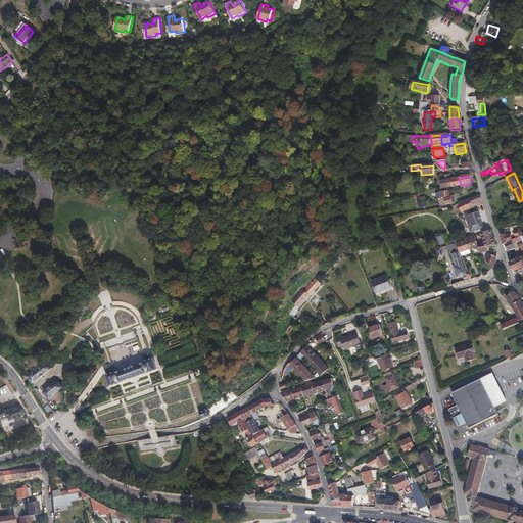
[(446,181),(445,178),(443,179),(444,181),(442,182),(440,182),(441,190),(448,188),(446,181)]
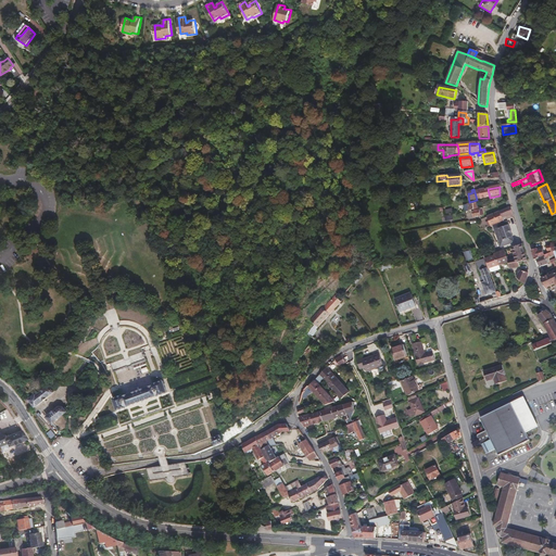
[(488,189),(475,192),(477,200),(481,199),(481,200),(490,198),(488,189)]
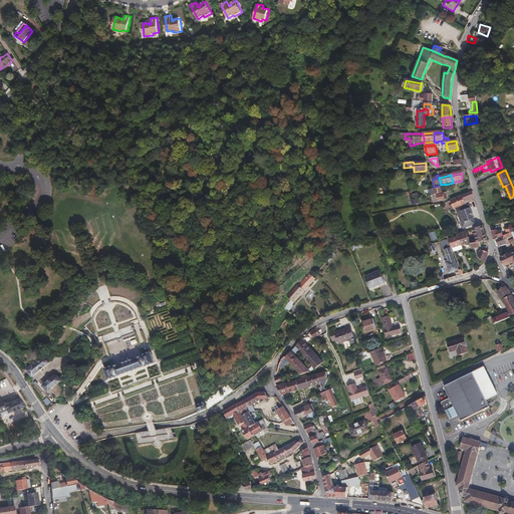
[(463,196),(466,204),(470,202),(469,200),(474,198),(472,192),(463,196)]
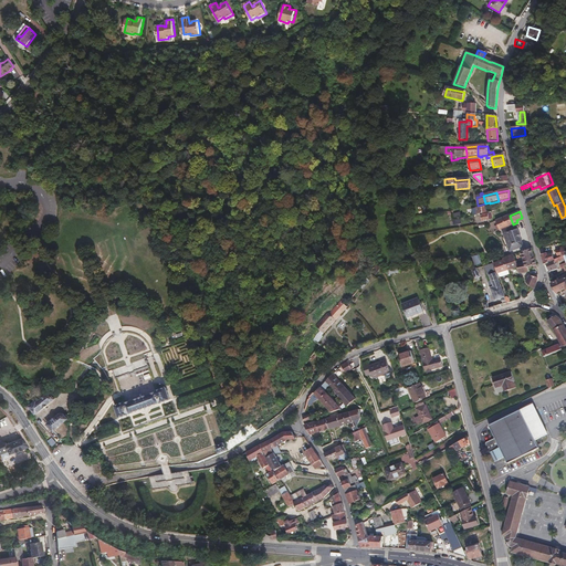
[(513,224),(510,216),(507,217),(495,222),(500,231),(502,230),(513,226),(513,224)]
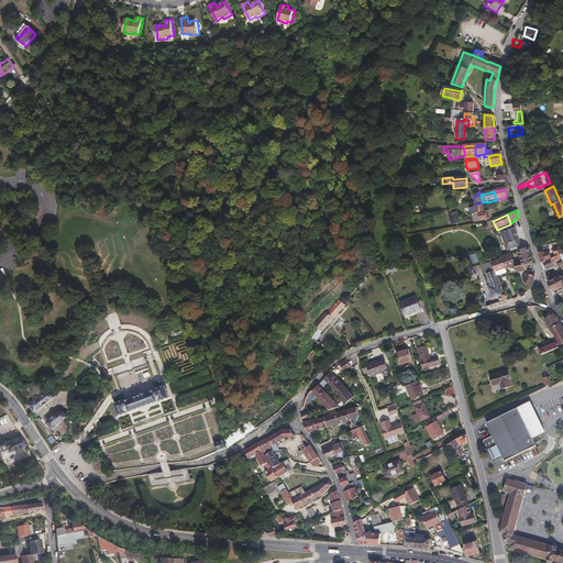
[(514,225),(499,230),(507,252),(520,246),(514,225)]
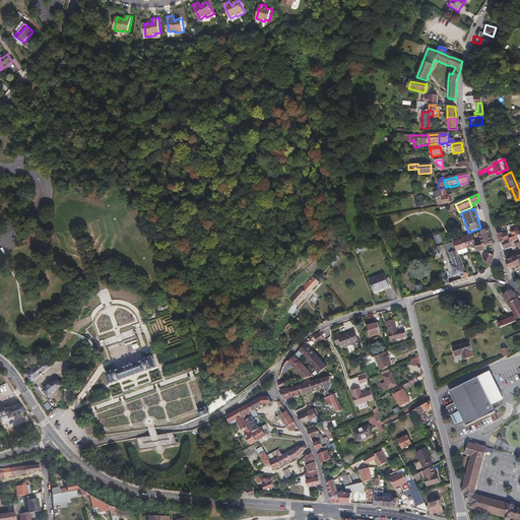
[(488,230),(476,234),(476,236),(479,235),(482,246),(484,246),(493,245),(488,230)]
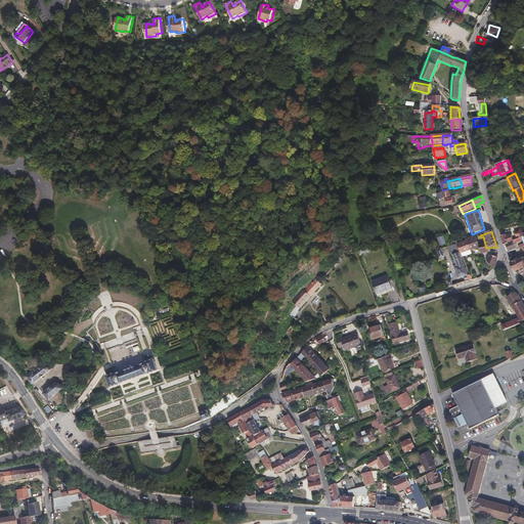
[(513,239),(511,234),(507,236),(506,233),(503,234),(499,235),(504,245),(513,241),(513,239)]
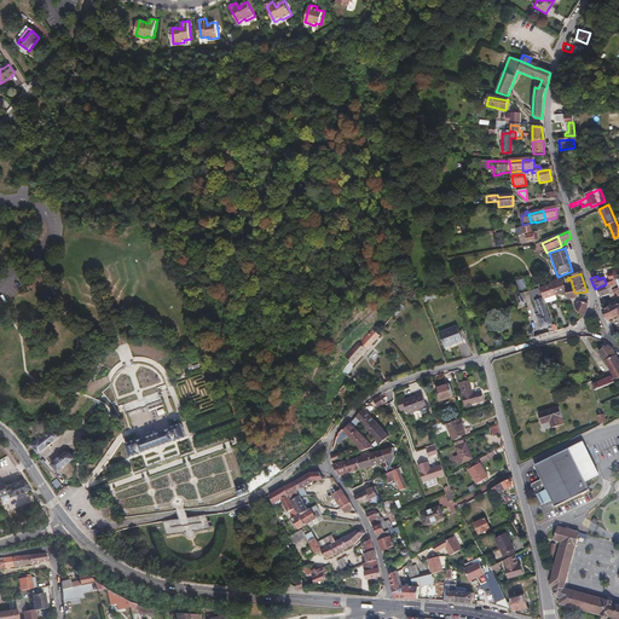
[(561,279),(550,284),(554,296),(565,293),(563,289),(561,279)]
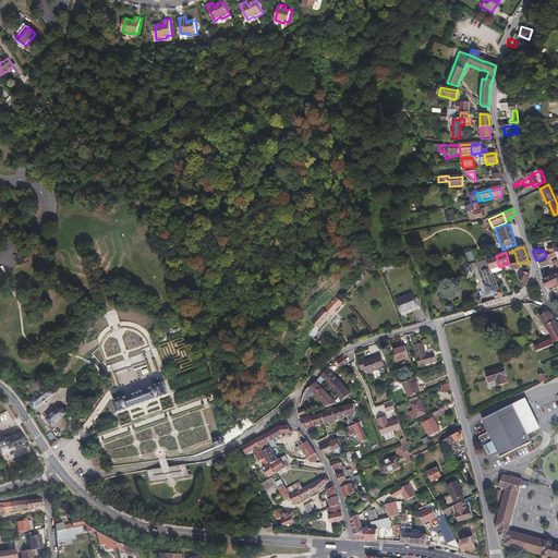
[(546,258),(556,255),(555,252),(550,254),(546,255),(546,256),(536,261),(538,268),(548,265),(546,258)]
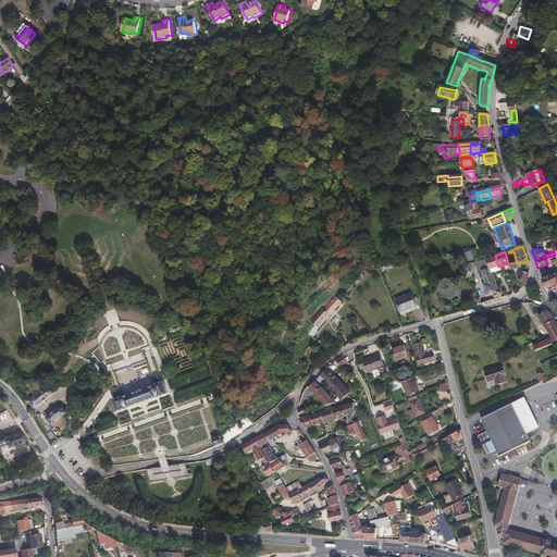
[(494,255),(485,257),(485,260),(489,270),(498,267),(495,256),(494,255)]
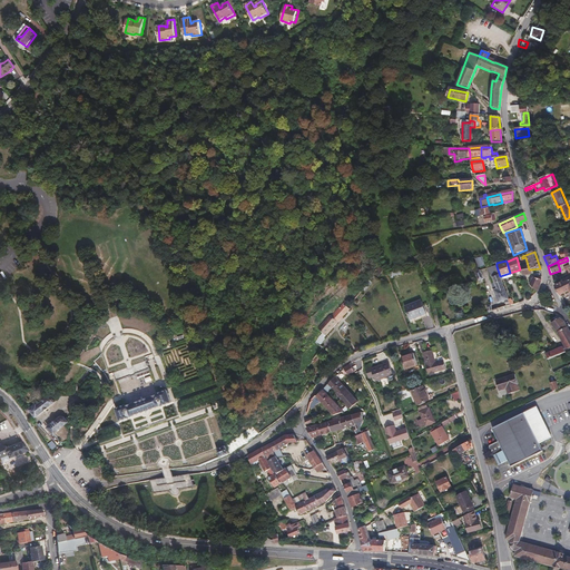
[(509,304),(499,274),(495,275),(495,277),(492,278),(498,291),(494,292),(499,304),(504,302),(505,305),(509,304)]
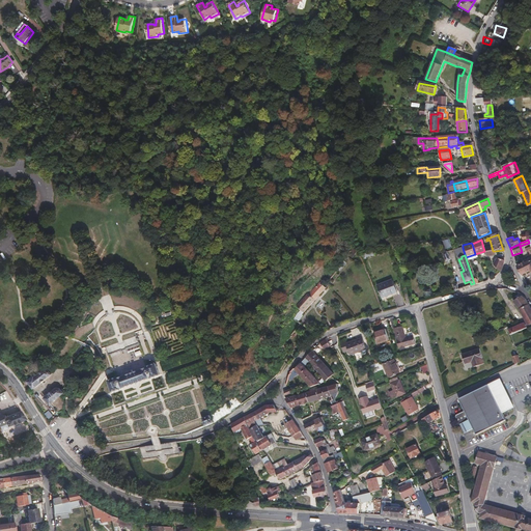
[(527,260),(516,266),(522,274),(530,270),(530,257),(527,259),(527,260)]
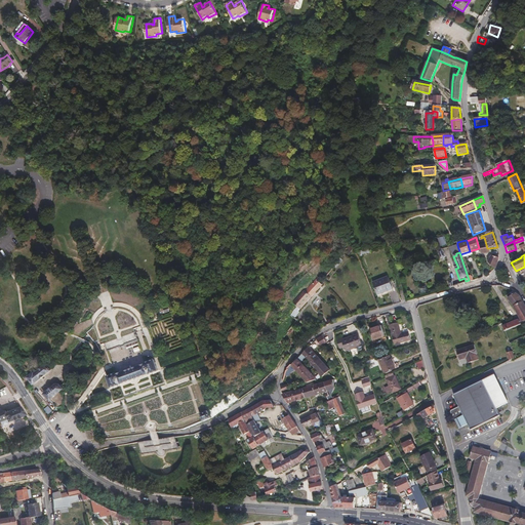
[(497,263),(498,258),(488,256),(486,264),(494,269),(497,263)]
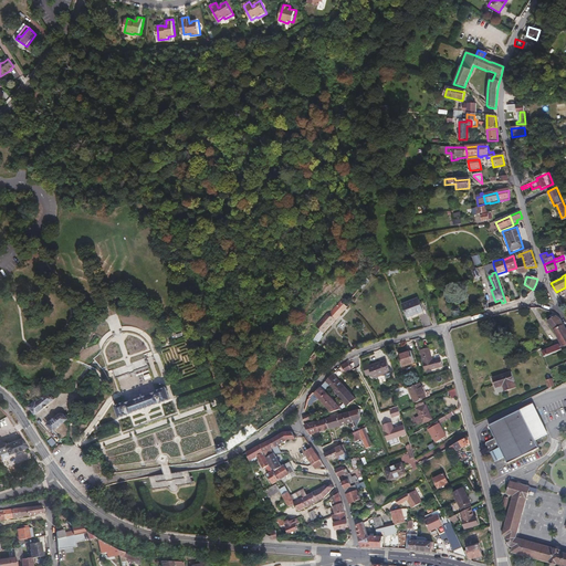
[(401,305),(407,320),(422,313),(418,300),(401,305)]
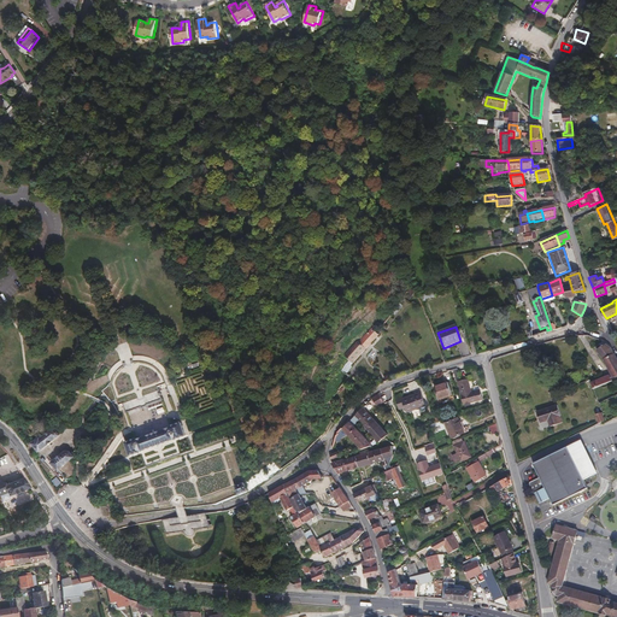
[(377,330),(375,328),(374,328),(359,345),(358,344),(345,358),(350,363),(344,369),(347,372),(353,366),(352,365),(380,334),(376,331),(377,330)]
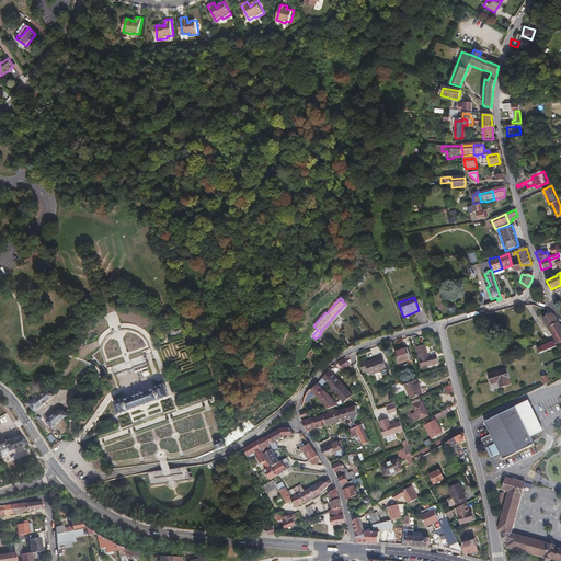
[(557,323),(554,318),(548,312),(545,315),(547,317),(542,320),(549,329),(557,323)]
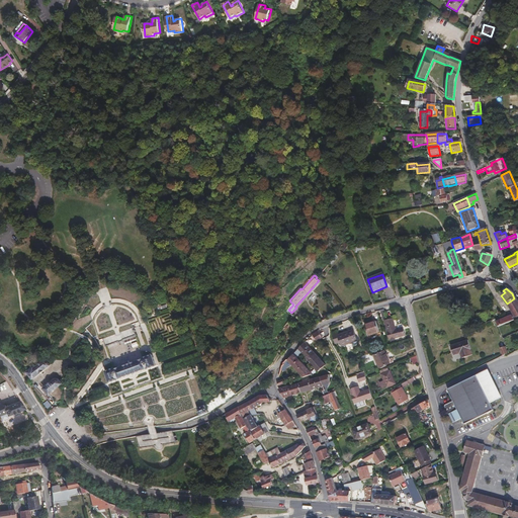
[(517,316),(517,304),(514,298),(507,304),(514,319),(517,316)]
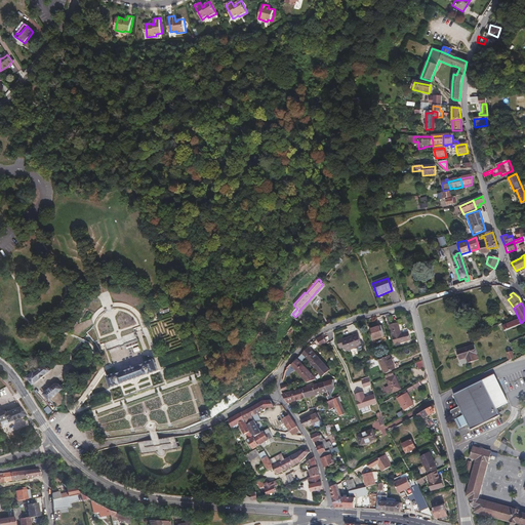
[(518,320),(501,327),(503,332),(520,326),(519,324),(518,320)]
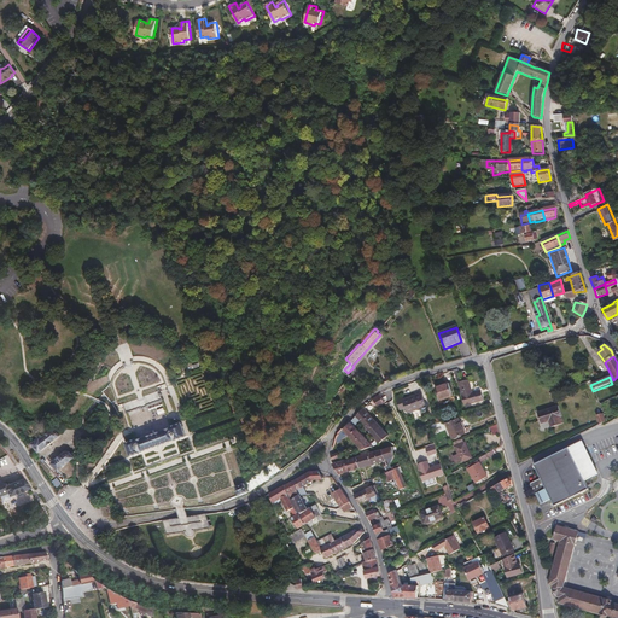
[(468,383),(459,385),(466,407),(483,402),(481,391),(472,395),(468,383)]
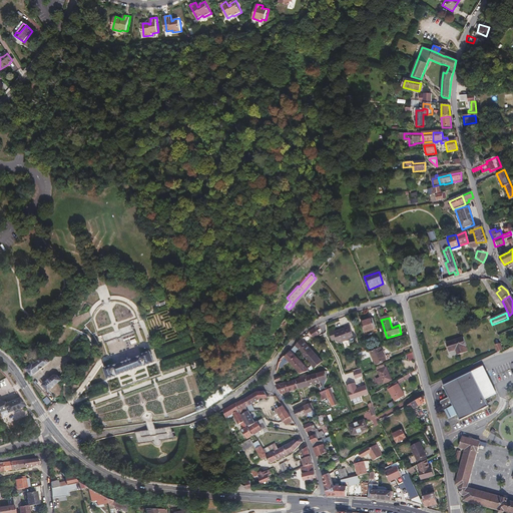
[(373,319),(362,322),(365,332),(376,329),(373,319)]
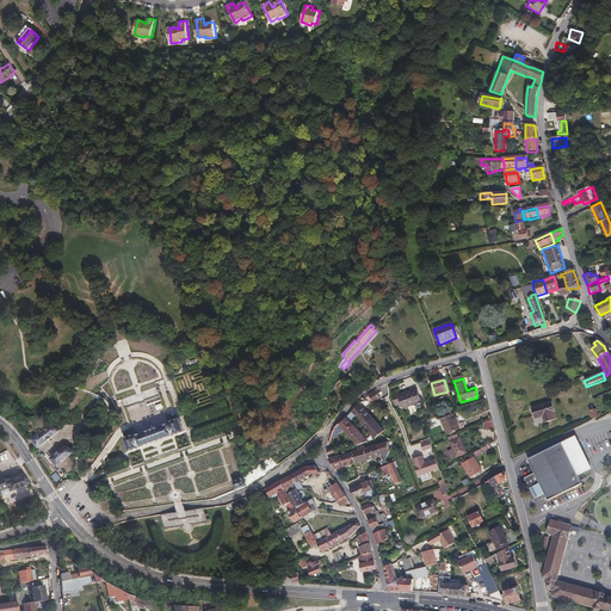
[(156,389),(122,401),(125,408),(152,399),(159,396),(156,389)]
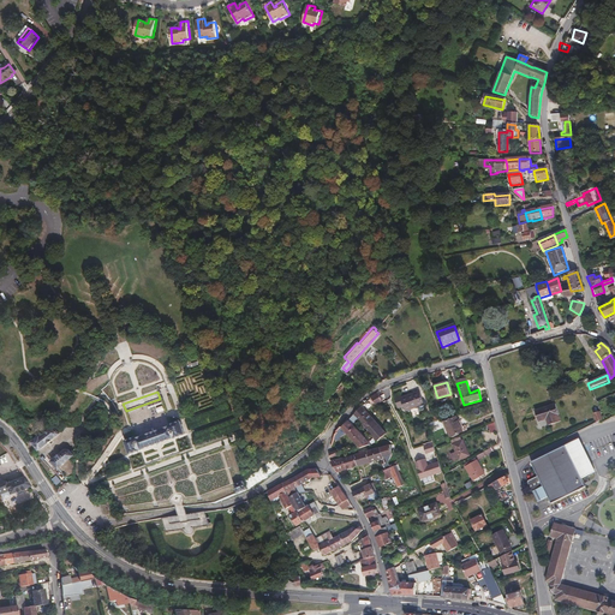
[(396,396),(400,406),(404,405),(405,411),(419,406),(423,405),(419,392),(401,398),(400,395),(396,396)]
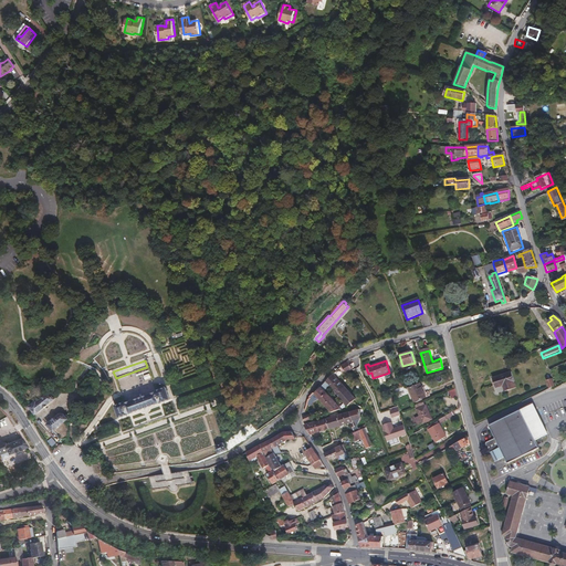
[(349,364),(342,368),(347,374),(353,370),(350,366),(349,364)]
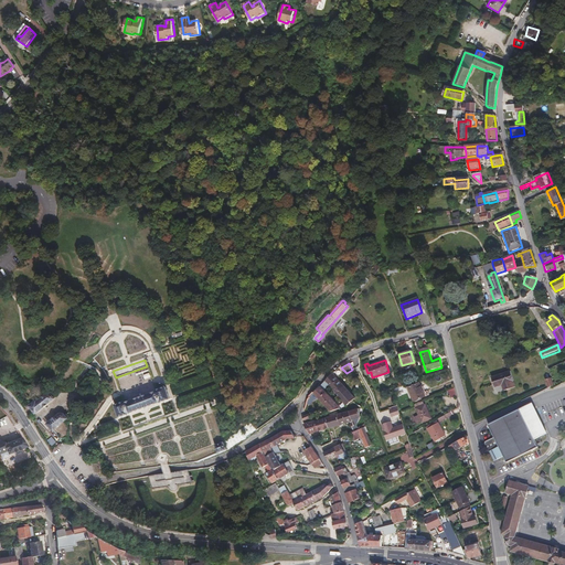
[(136,372),(138,379),(145,376),(146,380),(151,377),(148,368),(136,372)]
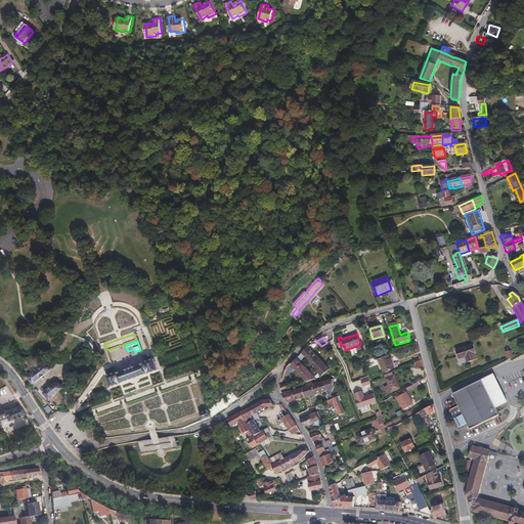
[(474,346),(455,350),(457,357),(465,355),(467,363),(477,360),(475,355),(476,354),(474,346)]
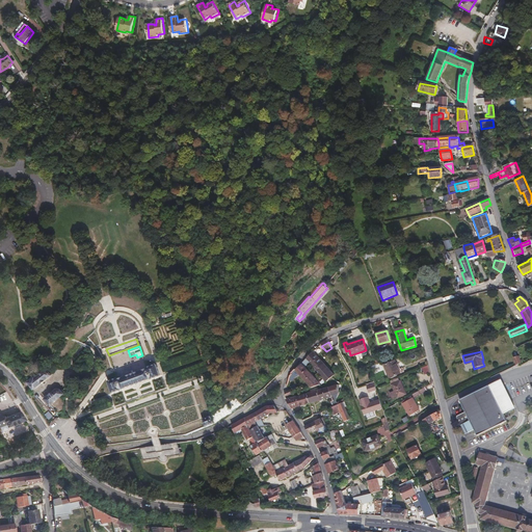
[(307,360),(310,364),(326,383),(331,379),(335,376),(313,353),(307,360)]
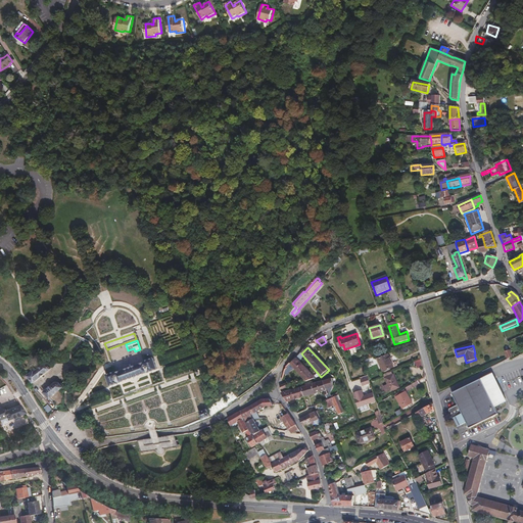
[(513,359),(510,351),(505,353),(507,357),(504,359),(506,362),(513,359)]
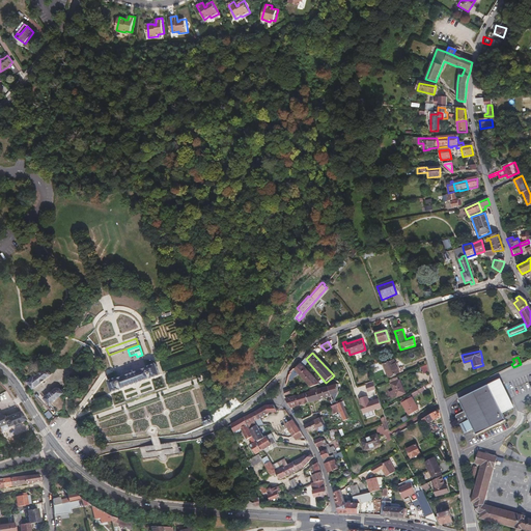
[(394,360),(384,365),(389,379),(400,373),(394,360)]
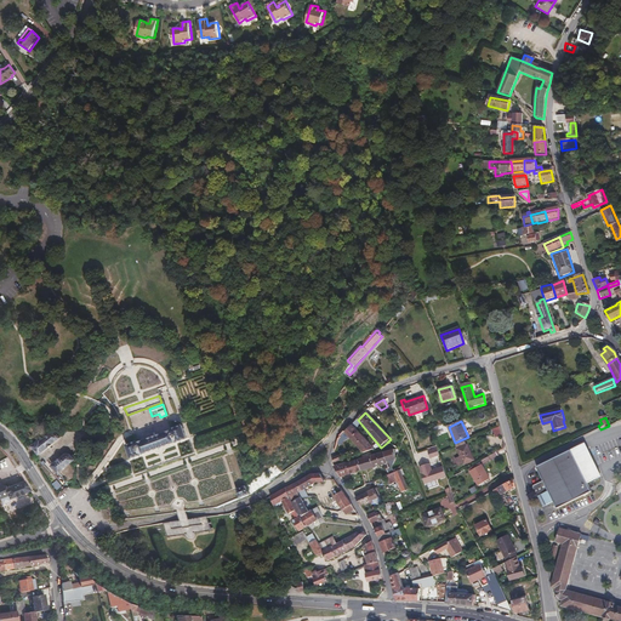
[(138,443),(127,446),(132,460),(143,456),(142,455),(177,443),(177,444),(188,439),(183,426),(172,429),(172,432),(138,444),(138,443)]
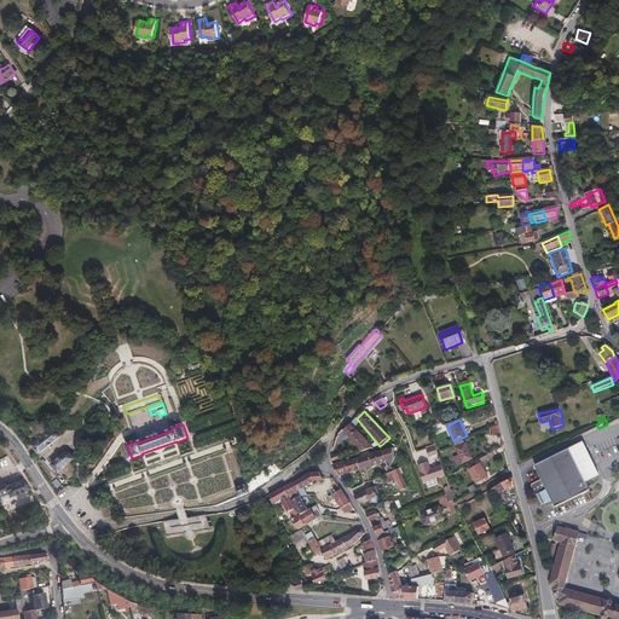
[(350,437),(356,444),(363,452),(374,449),(363,437),(354,429),(351,424),(345,432),(350,437)]
